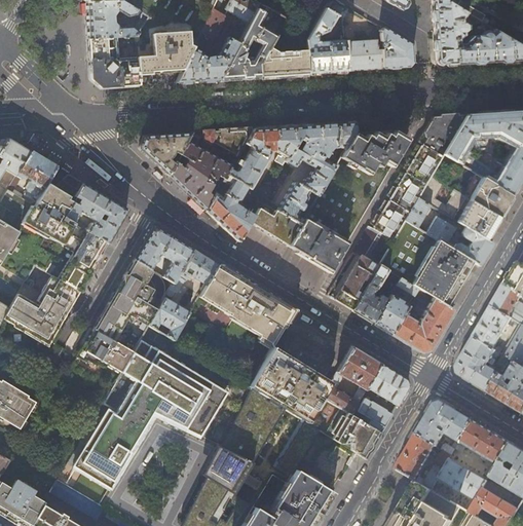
[(89,39),(136,37),(150,16),(123,0),(117,1),(88,2),(102,27),(89,39)]
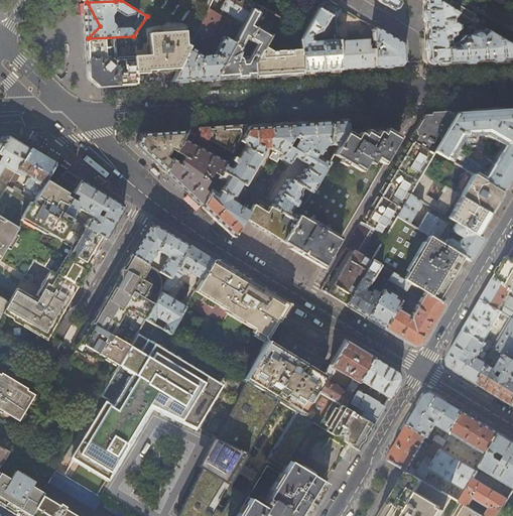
[(196,36),(201,39),(203,34),(210,37),(213,37),(224,16),(223,14),(215,10),(220,0),(214,0),(211,5),(196,36)]
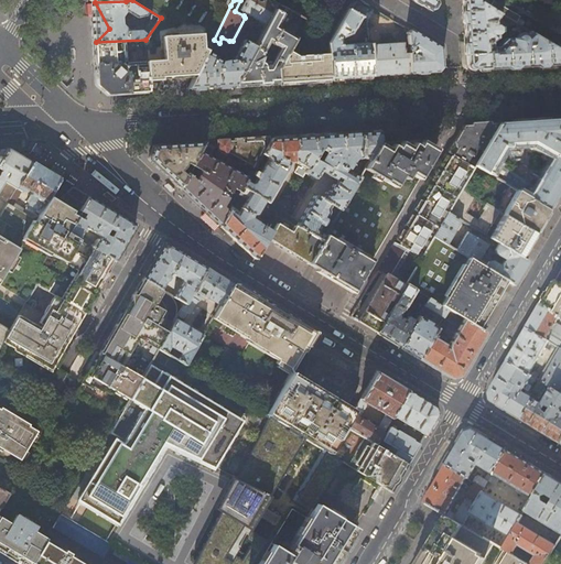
[(248,0),(244,9),(269,25),(278,9),(281,3),(273,0),(248,0)]
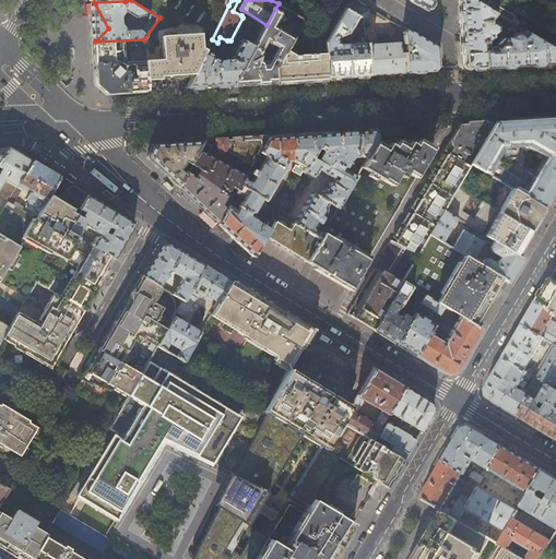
[(359,0),(352,0),(346,10),(359,18),(367,21),(374,8),(363,1),(359,0)]
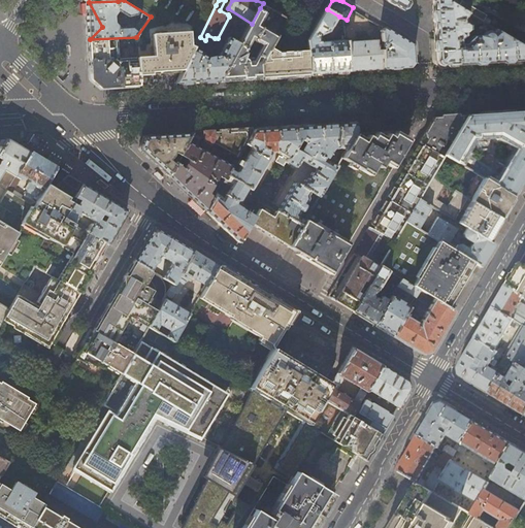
[(387,0),(404,10),(407,8),(409,6),(412,4),(411,0),(387,0)]
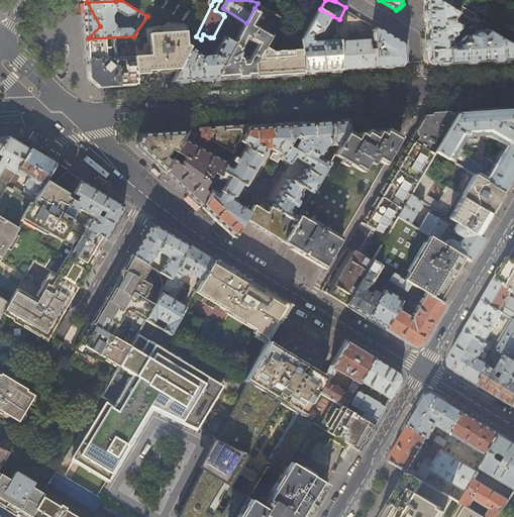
[(436,64),(449,63),(449,48),(452,48),(452,42),(452,39),(457,34),(457,30),(458,28),(458,24),(456,23),(456,18),(459,13),(437,0),(426,0),(429,38),(430,59),(436,64)]
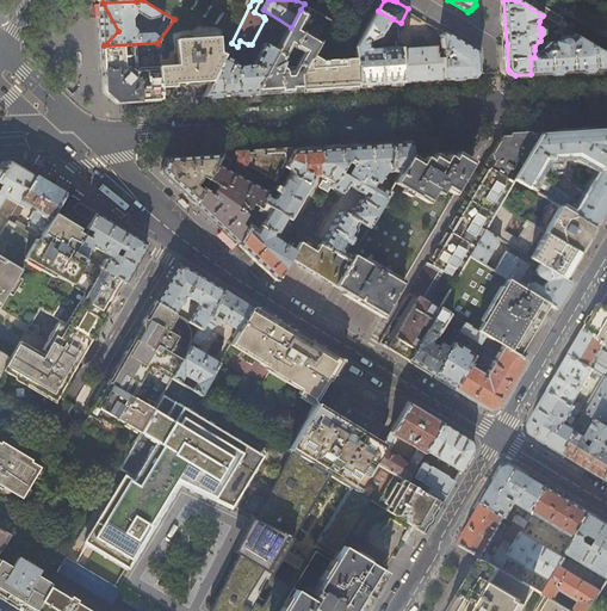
[(606,0),(516,0),(543,16),(574,35),(606,53),(606,0)]
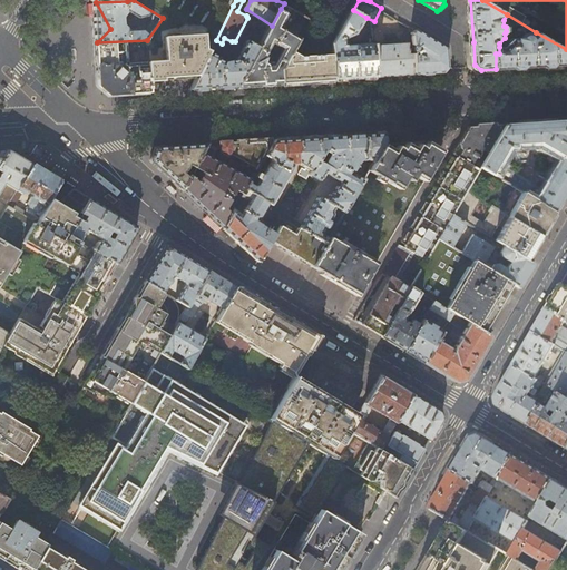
[(262,46),(240,86),(264,85),(284,84),(283,71),(302,38),(286,29),(284,25),(290,15),(281,9),(272,26),(262,46)]
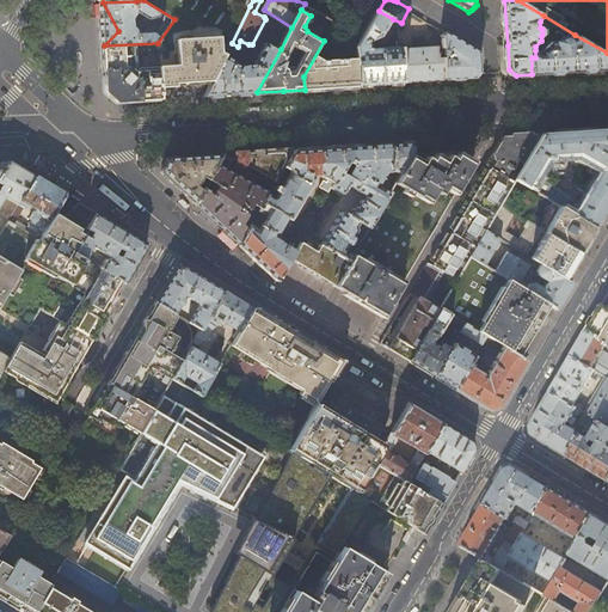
[(357,48),(360,86),(366,85),(382,84),(405,83),(403,49),(403,47),(381,49),(381,53),(369,53),(369,50),(373,50),(373,43),(382,38),(393,19),(379,11),(362,38),(357,48)]
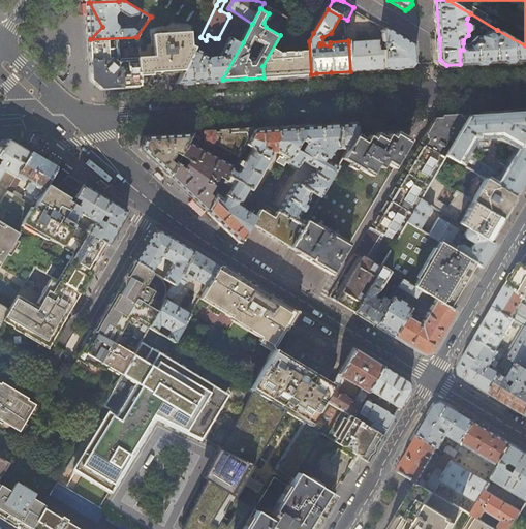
[(263,66),(264,78),(277,76),(303,74),(311,74),(309,41),(313,33),(289,20),(280,35),(263,66)]
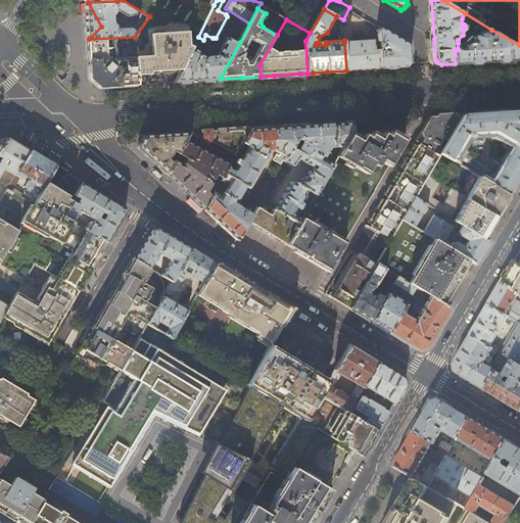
[(381,49),(382,68),(388,68),(407,67),(412,60),(411,44),(382,27),(380,32),(380,41),(381,49)]
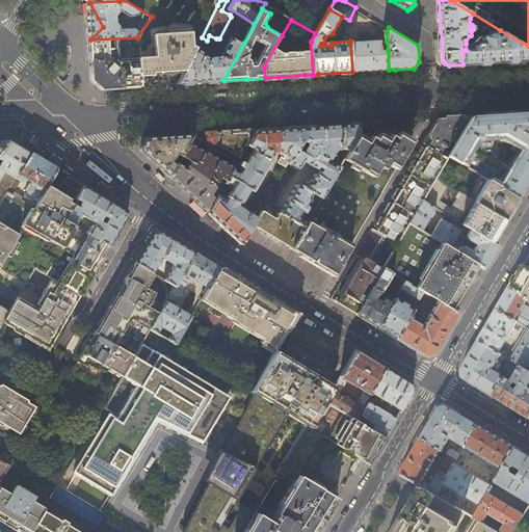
[(350,43),(352,72),(370,71),(389,70),(388,50),(385,50),(384,42),(387,42),(387,32),(385,30),(378,31),(377,32),(377,41),(360,42),(360,41),(359,40),(353,40),(352,42),(351,43),(350,43)]
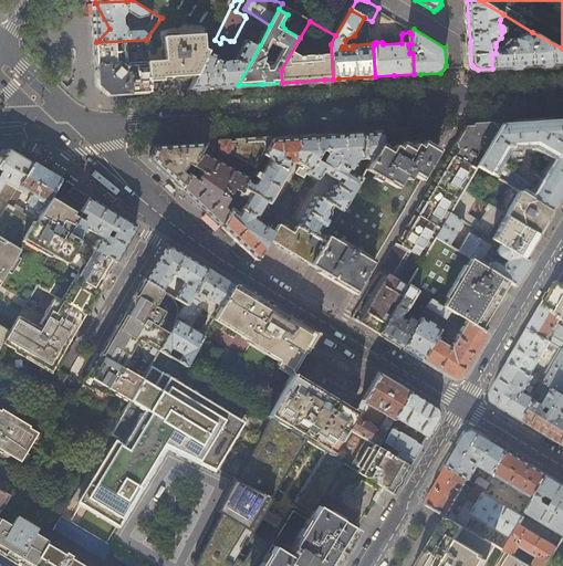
[(533,66),(562,63),(562,49),(532,32),(529,38),(527,35),(524,34),(519,38),(508,38),(500,46),(496,46),(496,53),(492,53),(492,69),(533,66)]
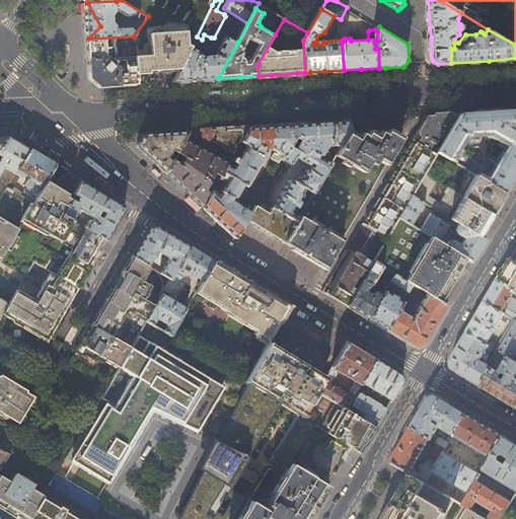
[(136,56),(137,71),(147,70),(169,69),(182,68),(193,46),(188,44),(187,30),(150,33),(152,55),(136,56)]
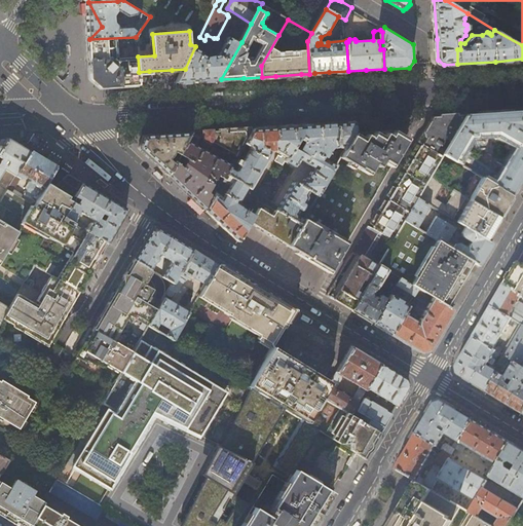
[(195,46),(185,69),(178,82),(203,81),(221,79),(241,42),(230,36),(221,53),(210,57),(203,53),(204,52),(199,49),(202,44),(198,42),(195,46)]
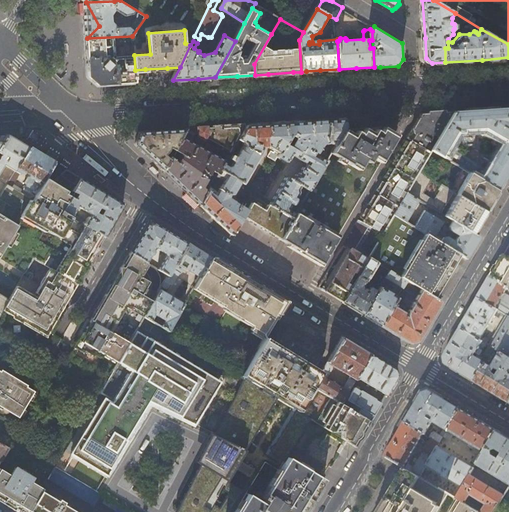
[(132,36),(87,38),(89,59),(90,77),(99,85),(118,84),(137,83),(135,70),(134,55),(132,36)]
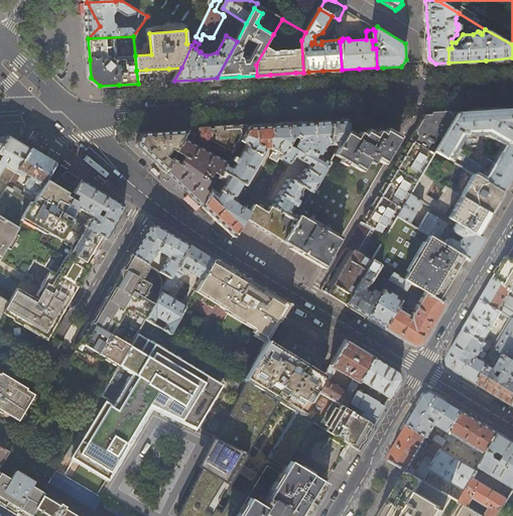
[(41,53),(43,51),(37,45),(35,47),(33,49),(36,52),(39,55),(41,53)]
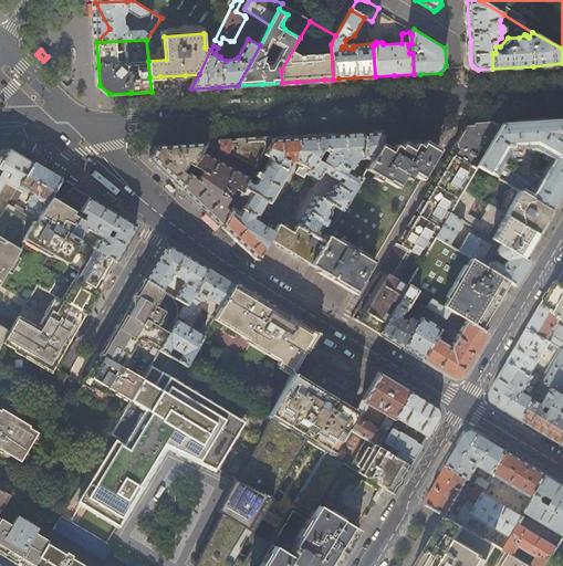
[(506,123),(488,153),(483,159),(480,165),(522,190),(553,210),(562,195),(562,119),(533,122),(506,123)]
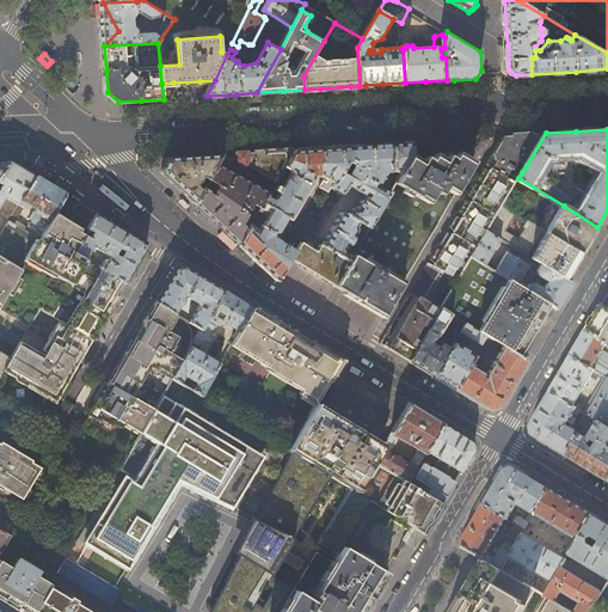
[(527,165),(546,133),(521,135),(505,136),(499,146),(489,165),(493,167),(509,177),(513,170),(515,170),(521,160),(527,165)]
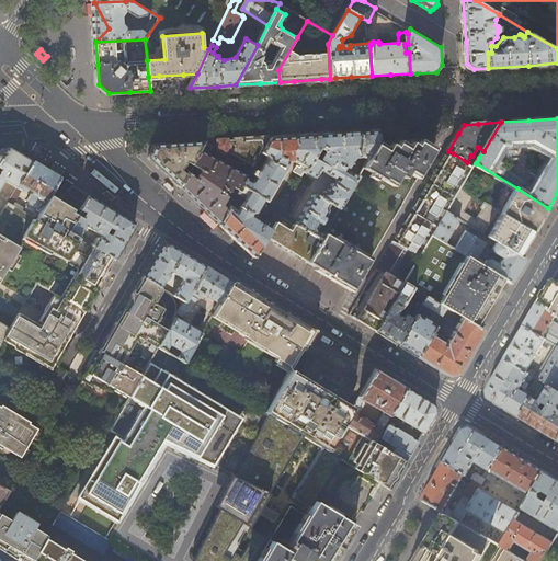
[(341,133),(322,134),(323,144),(321,149),(327,151),(320,161),(316,158),(307,172),(316,178),(321,169),(338,179),(330,190),(329,190),(328,191),(327,191),(323,196),(318,193),(316,193),(300,219),(284,209),(282,215),(296,224),(322,239),(326,235),(320,231),(319,228),(321,224),(325,224),(327,219),(326,217),(329,212),(329,208),(331,204),(340,209),(360,176),(353,173),(353,170),(351,167),(355,159),(361,158),(365,158),(369,160),(378,145),(380,142),(379,130),(341,133)]
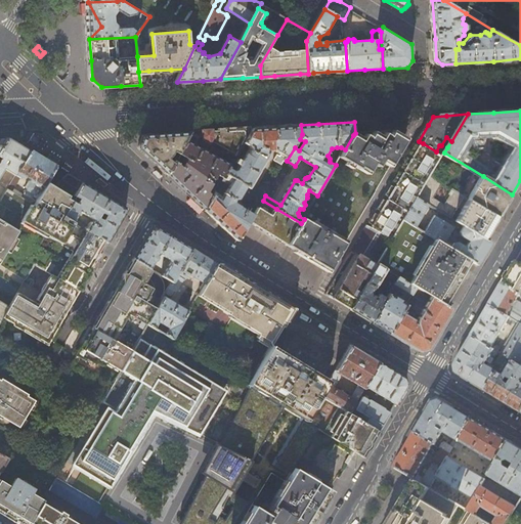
[(276,127),(254,128),(246,143),(251,146),(251,149),(244,161),(243,161),(240,164),(240,165),(241,166),(239,170),(234,171),(230,169),(227,174),(252,187),(252,188),(271,156),(270,150),(275,150),(284,156),(281,157),(279,155),(275,161),(284,166),(287,161),(295,147),(300,139),(302,134),(301,125),(276,127)]
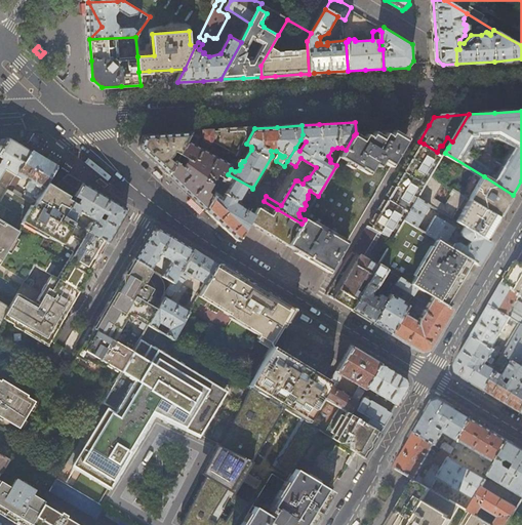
[(233,130),(202,132),(192,132),(181,154),(175,163),(169,175),(188,192),(207,210),(214,197),(210,192),(218,175),(226,178),(228,174),(231,169),(232,167),(198,147),(201,142),(204,144),(206,140),(210,143),(211,142),(221,147),(219,149),(224,151),(225,149),(238,157),(246,144),(254,128),(233,130)]
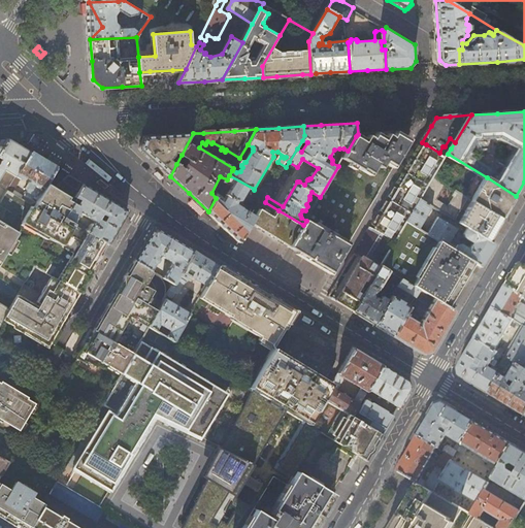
[(146,136),(141,149),(156,162),(170,176),(176,164),(172,159),(175,156),(177,152),(182,155),(193,133),(174,135),(146,136)]
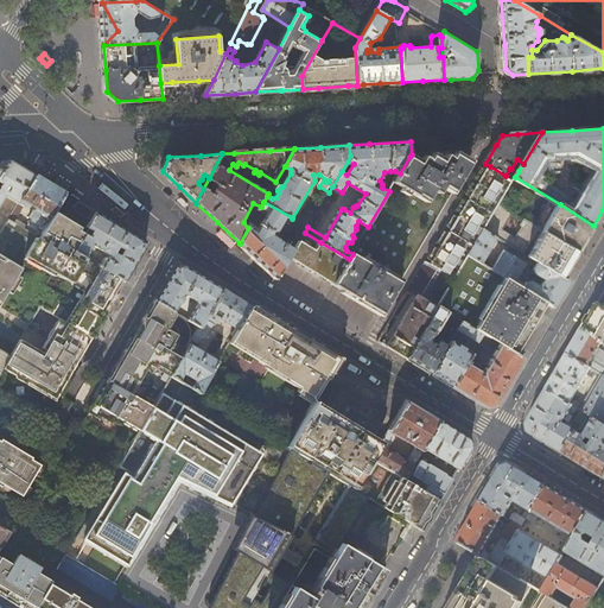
[(409,157),(400,173),(431,190),(438,178),(445,183),(450,177),(459,183),(464,177),(472,163),(456,153),(453,157),(447,153),(444,160),(433,154),(431,159),(426,156),(409,157)]
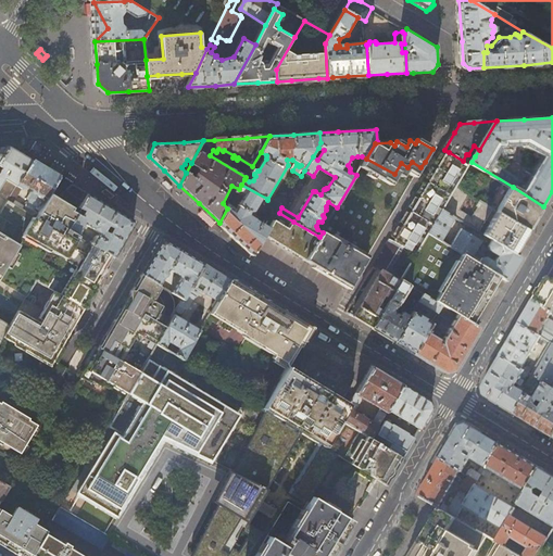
[(11,147),(10,146),(10,147),(9,149),(0,162),(0,187),(2,185),(3,185),(4,180),(11,184),(5,192),(4,192),(1,197),(5,200),(3,202),(2,201),(0,201),(0,216),(10,200),(34,160),(22,153),(11,147)]
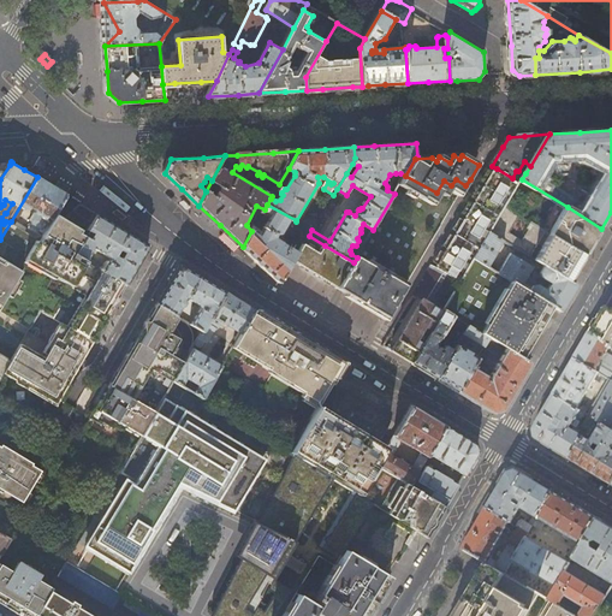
[(515,179),(512,178),(497,169),(493,176),(482,193),(474,208),(462,229),(452,246),(443,260),(438,268),(462,282),(476,258),(491,232),(506,206),(520,183),(515,179)]
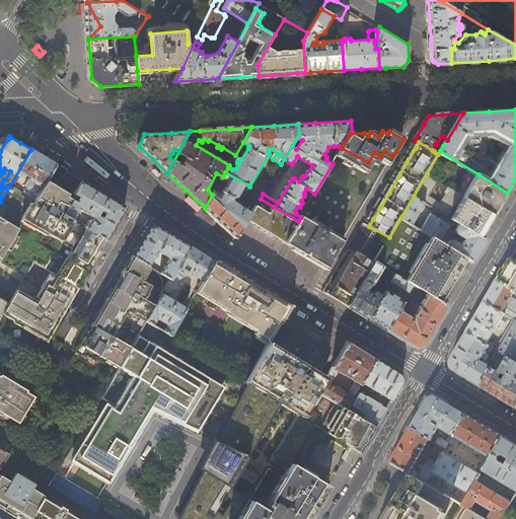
[(434,151),(438,154),(440,151),(443,146),(439,145),(437,146),(434,151)]
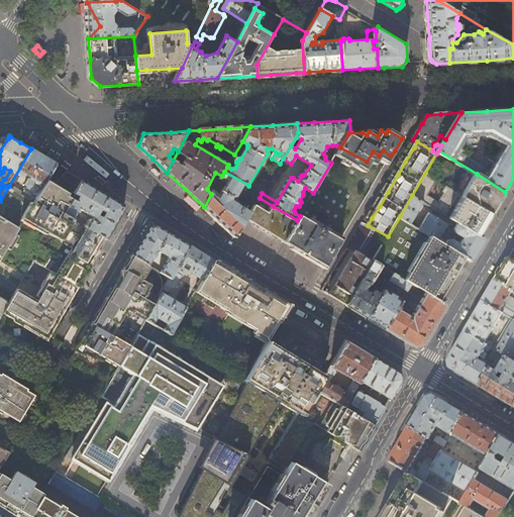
[(367,162),(340,147),(331,163),(313,193),(302,212),(343,237),(354,217),(374,185),(391,156),(383,150),(379,156),(373,151),(367,162)]
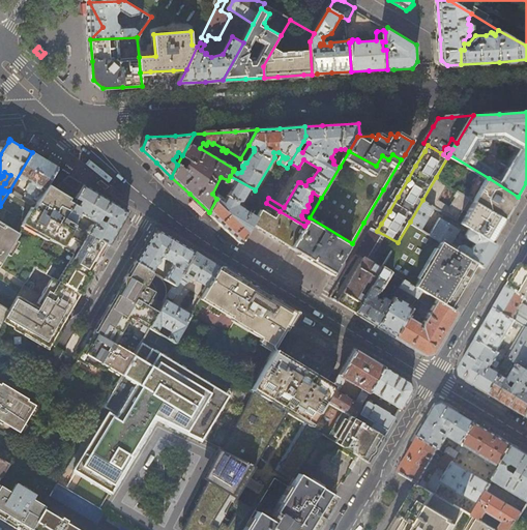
[(45,160),(32,152),(9,190),(13,194),(21,180),(25,178),(26,178),(31,180),(31,183),(28,189),(28,190),(28,193),(28,194),(25,200),(31,204),(39,202),(49,184),(57,172),(58,169),(45,160)]
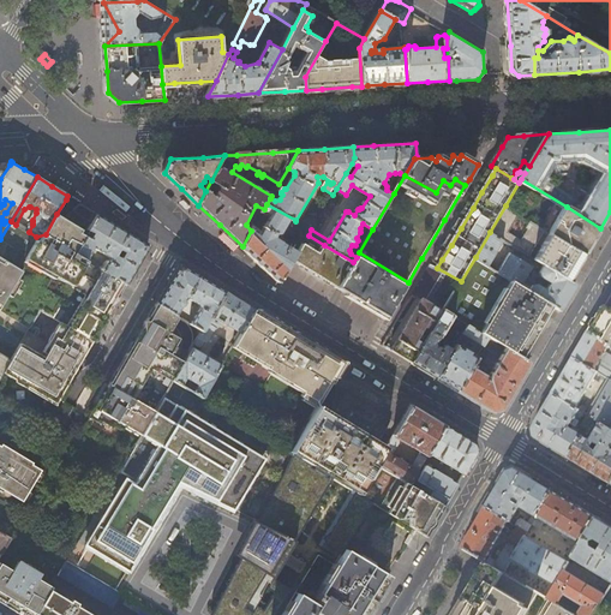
[(85,207),(82,204),(65,219),(57,214),(46,234),(36,237),(29,232),(16,225),(11,221),(0,239),(29,256),(28,258),(31,260),(24,270),(0,256),(0,309),(13,318),(31,329),(35,323),(43,309),(57,316),(67,298),(49,287),(57,274),(75,285),(89,261),(78,254),(99,219),(101,215),(85,207)]
